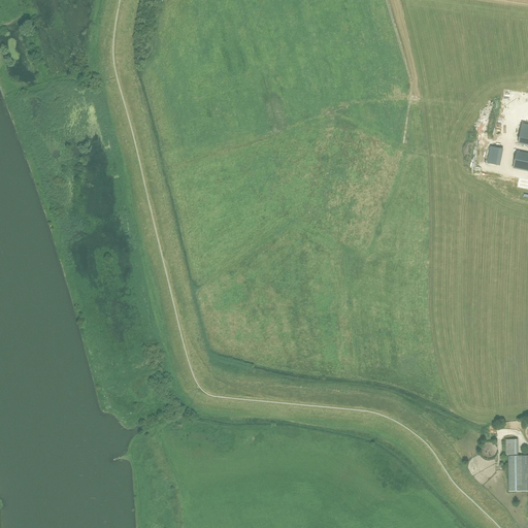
[(527,125),(522,124),(518,143),(527,144),(527,125)]
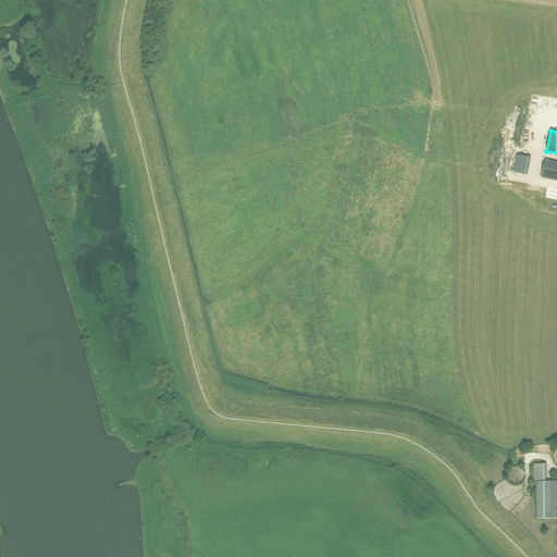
[(518,155),(514,172),(528,174),(531,158),(518,155)]
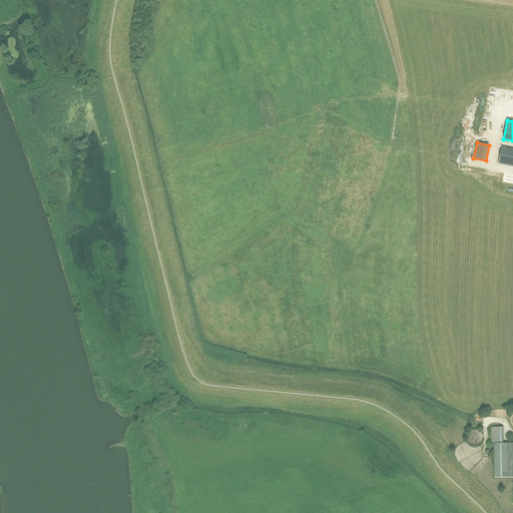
[(512,151),(501,149),(499,163),(512,165),(512,151)]
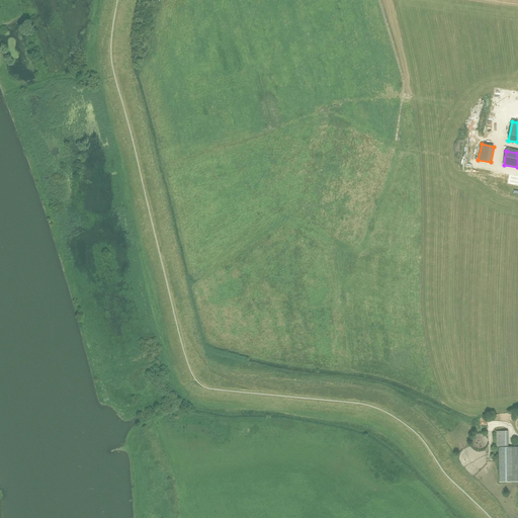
[(517,184),(517,176),(510,175),(508,183),(517,184)]
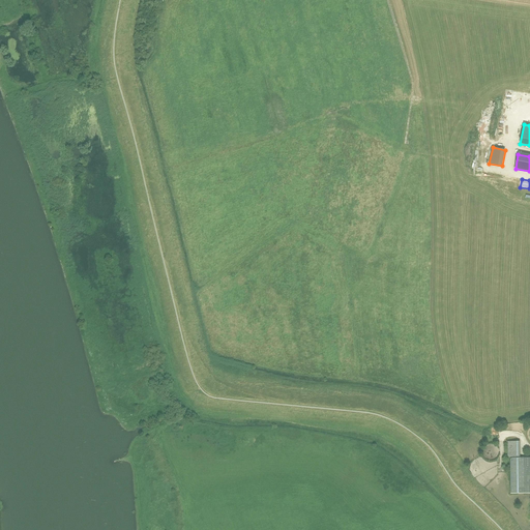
[(529,457),(524,458),(520,458),(520,441),(507,441),(508,458),(510,458),(511,493),(525,493),(529,492),(529,479),(524,480),(524,476),(529,475),(529,457)]
